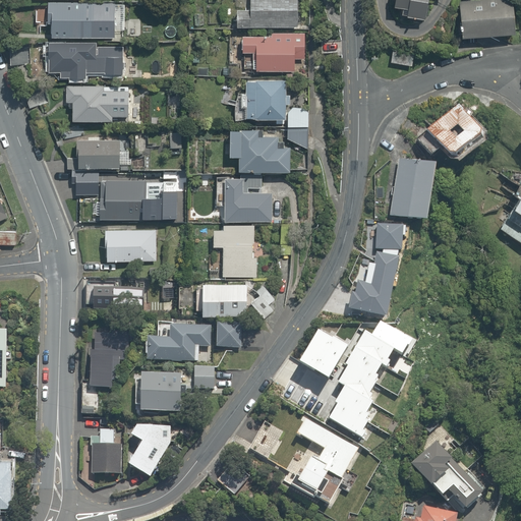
[(52,36),(105,39),(105,24),(93,24),(94,2),(57,0),(46,0),(46,14),(53,14),(52,36)]
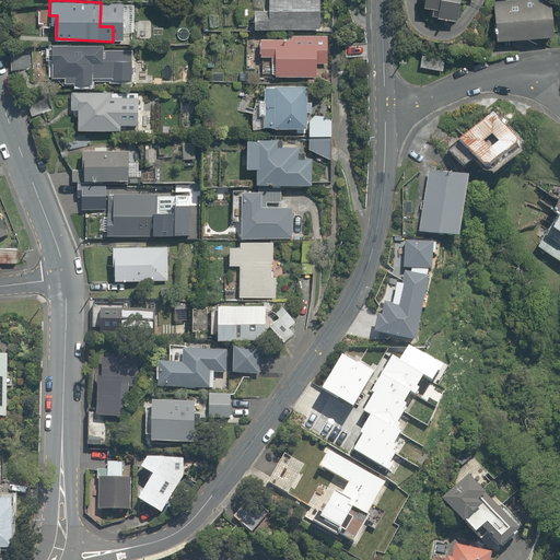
[(318,0),(269,0),(269,10),(258,9),(257,27),(318,30),(318,0)]
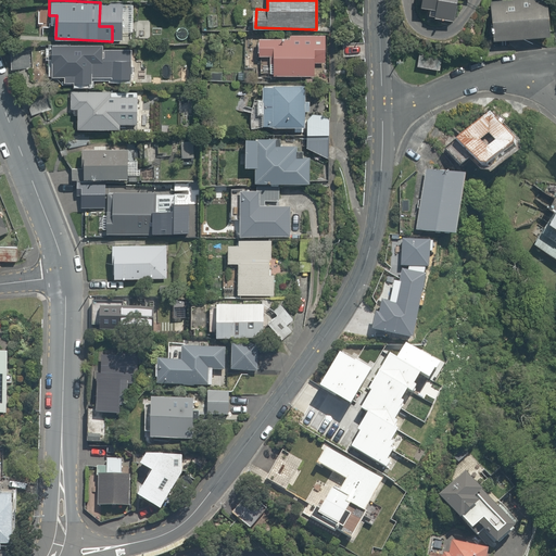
[(422,0),(421,8),(434,10),(432,21),(455,25),(459,0),(475,3),(475,0),(422,0)]
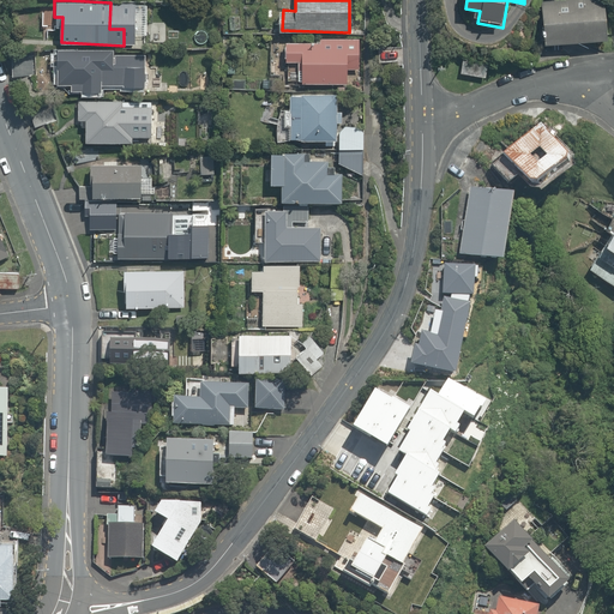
[(605,0),(542,0),(543,44),(606,42),(605,0)]
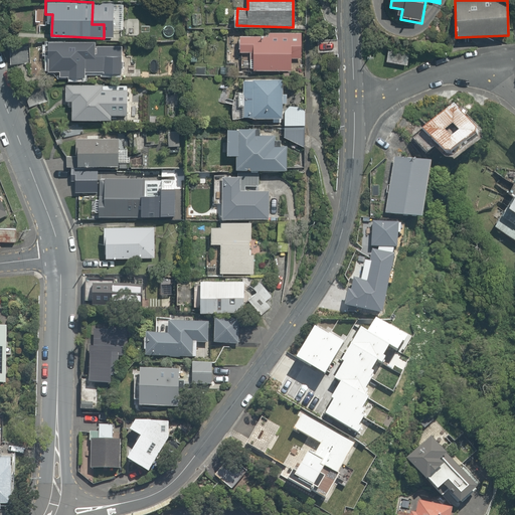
[(240,49),(251,49),(251,56),(241,56),(240,67),(292,70),(292,57),(301,58),(302,32),(271,31),(270,35),(240,34),(240,49)]
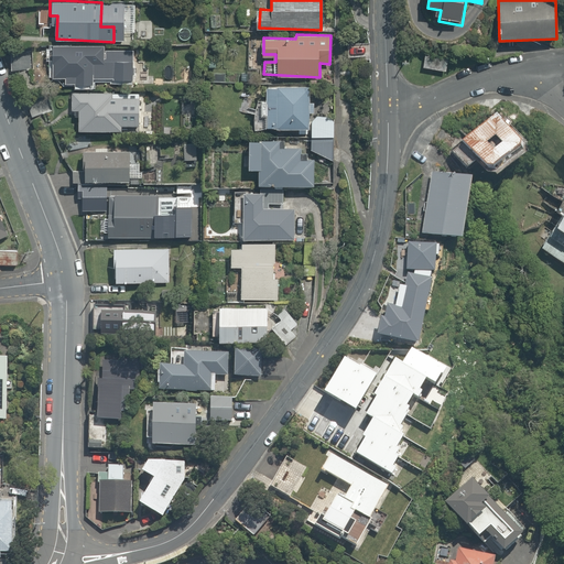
[(95,76),(133,78),(134,53),(117,52),(117,45),(55,42),(54,75),(65,76),(65,84),(95,85),(95,76)]
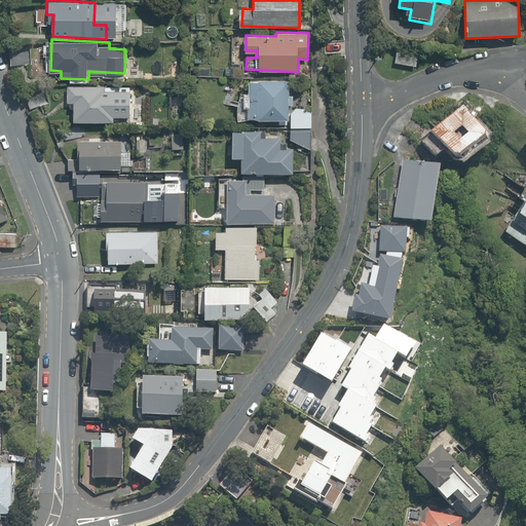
[(423,47),(395,45),(393,63),(422,66),(423,47)]
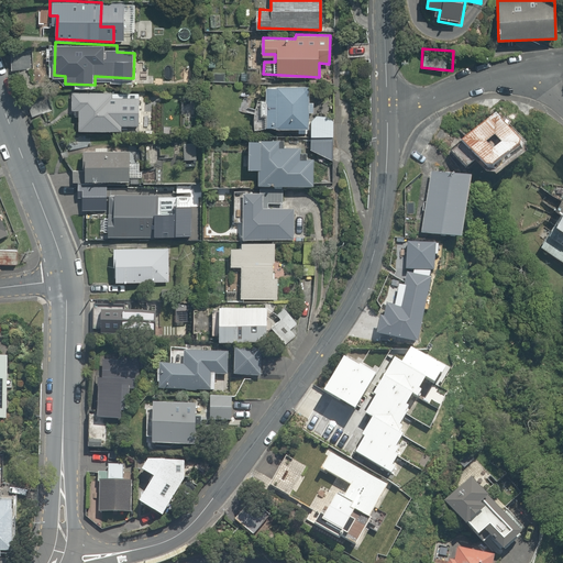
[(267,99),(255,99),(254,125),(306,128),(308,86),(268,84),(267,99)]
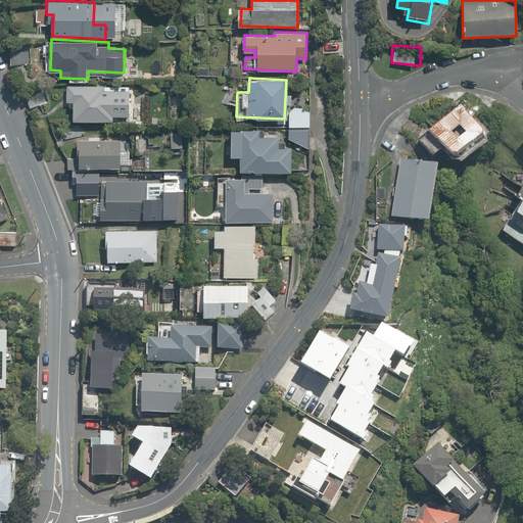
[(75,101),(74,121),(113,122),(113,115),(140,116),(141,88),(130,88),(67,86),(66,100),(75,101)]
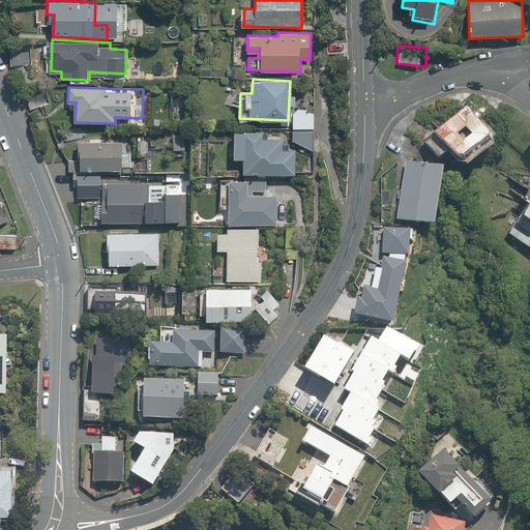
[(459,114),(424,142),(441,162),(450,153),(465,171),(497,144),(474,117),(459,114)]
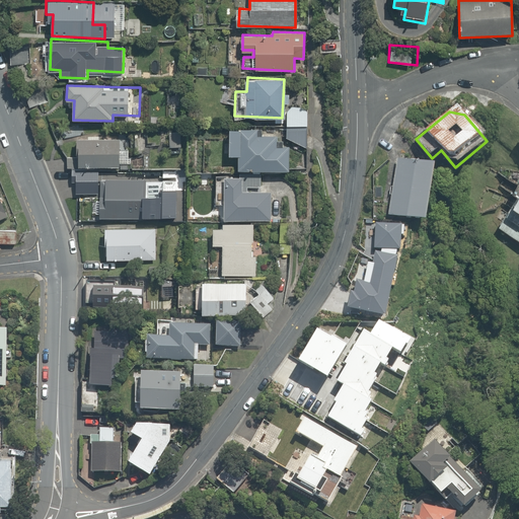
[(288,126),(288,138),(305,147),(306,127),(288,126)]
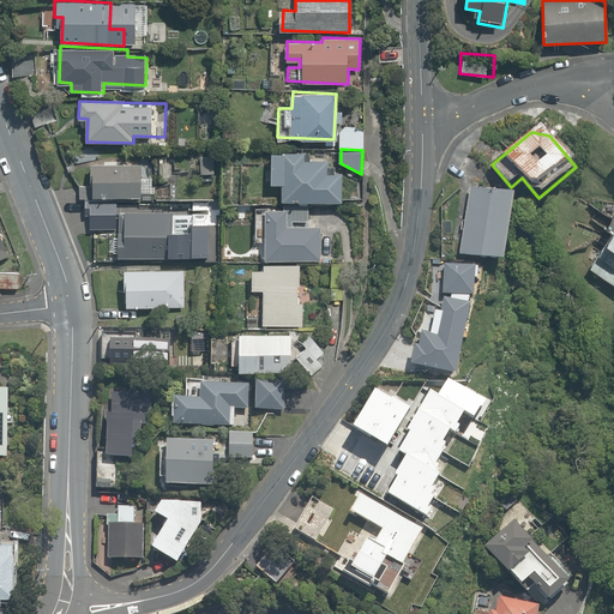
[(271,150),(271,181),(284,182),(283,199),(343,202),(344,173),(325,173),(326,163),(304,162),(304,151),(271,150)]
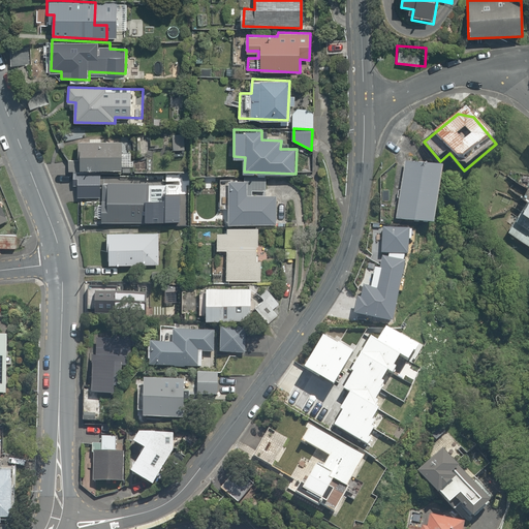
[(187,134),(175,133),(173,149),(186,150),(187,134)]
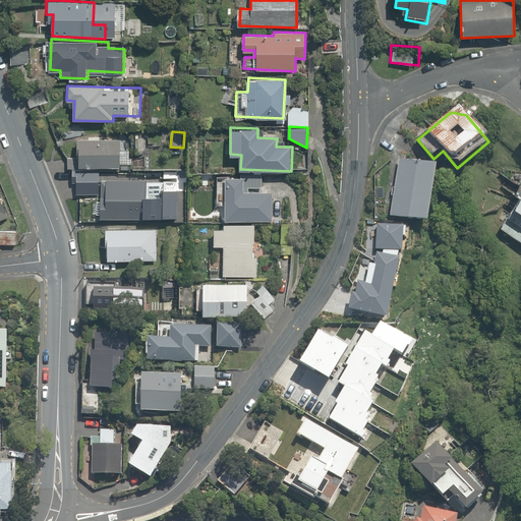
[(147,133),(135,133),(135,154),(146,154),(147,133)]
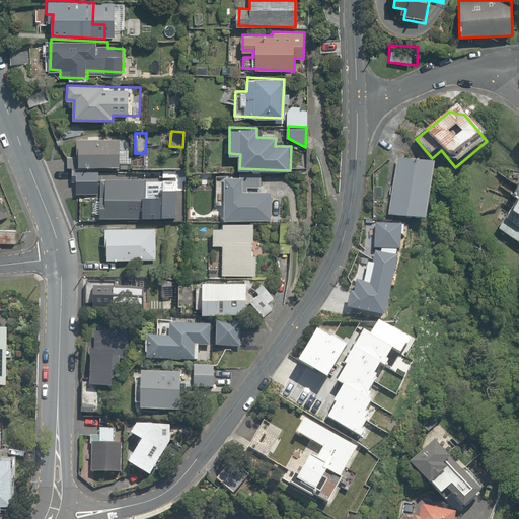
[(118,168),(119,149),(119,139),(76,138),(76,146),(80,146),(79,167),(118,168)]
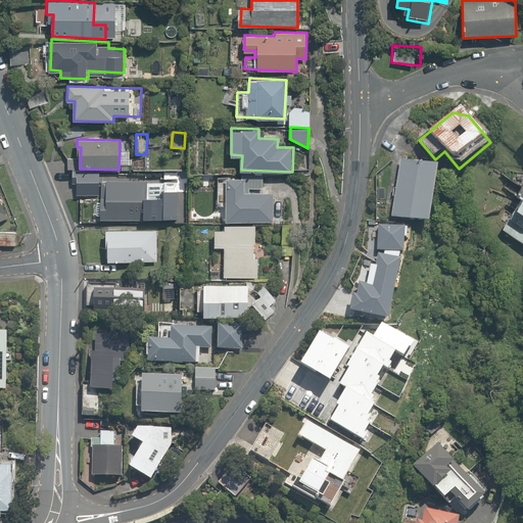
[(120,150),(119,170),(133,171),(134,158),(130,158),(131,150),(120,150)]
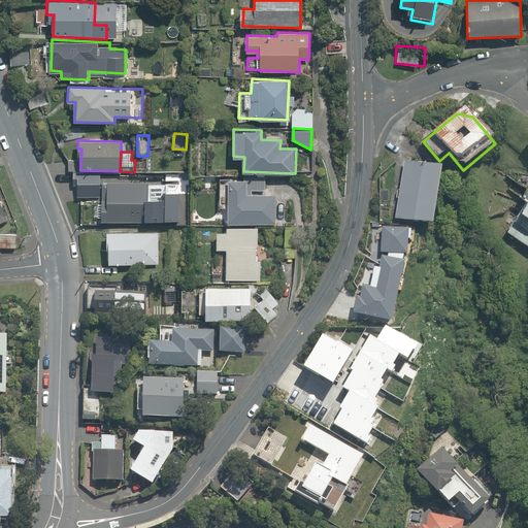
[(440,197),(444,165),(403,161),(397,219),(432,222),(434,196),(440,197)]
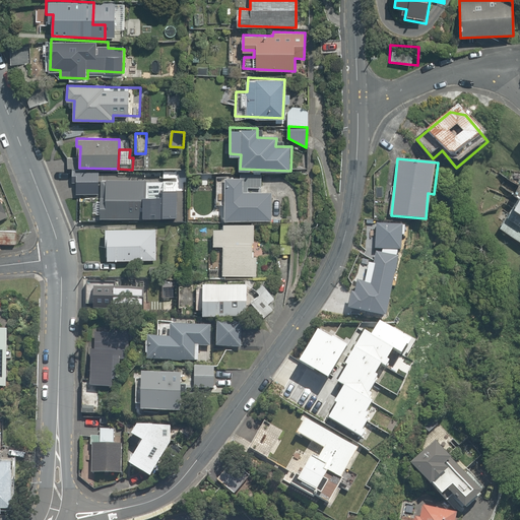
[(224,204),(224,219),(271,220),(271,191),(261,191),(262,177),(217,176),(216,204),(224,204)]
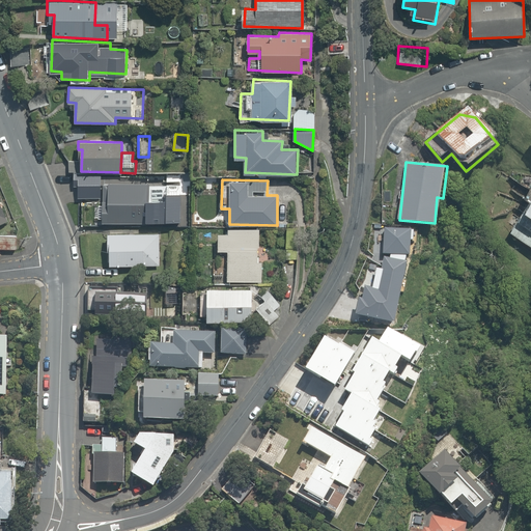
[(116,218),(165,219),(166,191),(150,191),(150,185),(102,184),(101,223),(116,223),(116,218)]
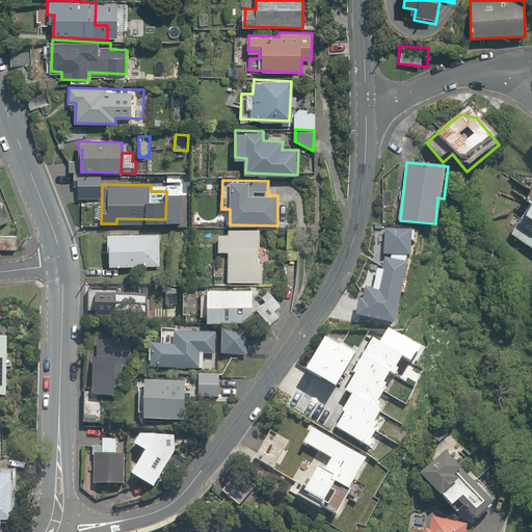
[(531,195),(510,230),(531,243),(531,195)]
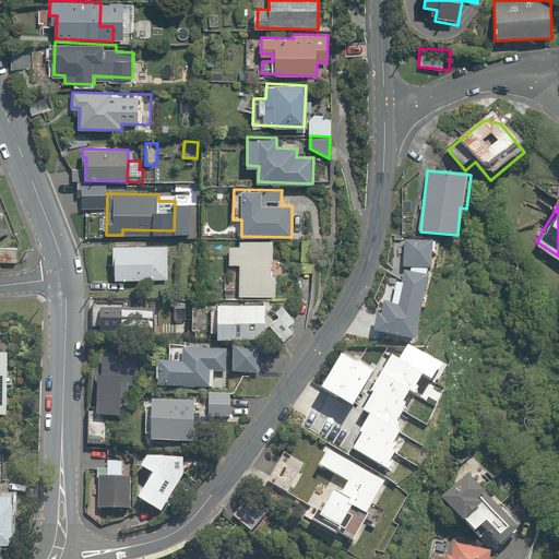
[(0,263),(18,257),(0,212),(0,263)]
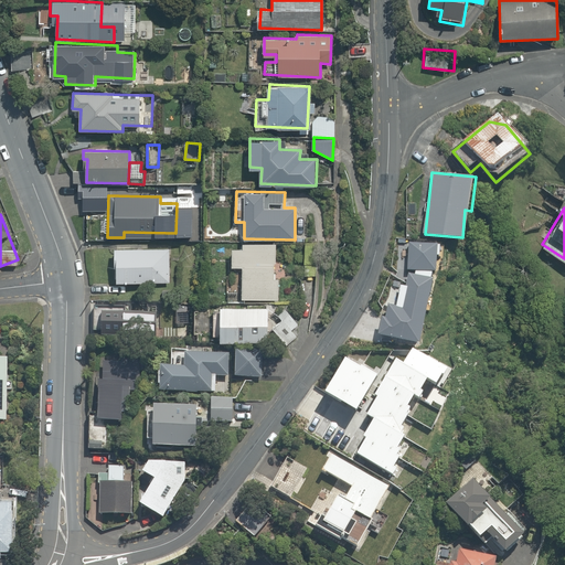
[(241,298),(278,299),(278,277),(286,277),(286,263),(275,263),(275,243),(243,242),(243,247),(232,246),(231,265),(242,266),(241,298)]
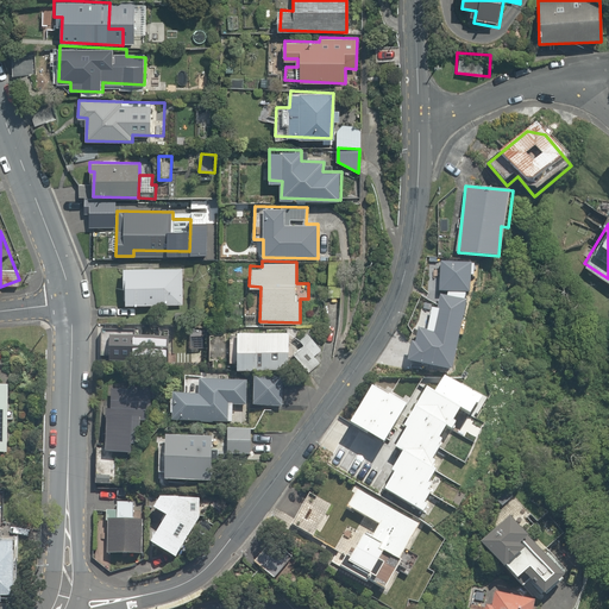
[(125,265),(124,305),(152,305),(152,313),(164,313),(164,306),(188,306),(188,290),(183,289),(184,268),(125,265)]
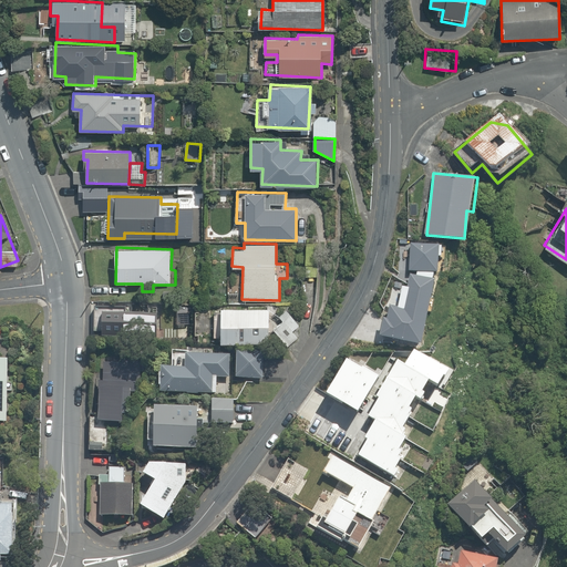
[(399,306),(390,305),(388,318),(383,317),(380,338),(423,344),(434,278),(411,274),(409,287),(402,286),(399,306)]
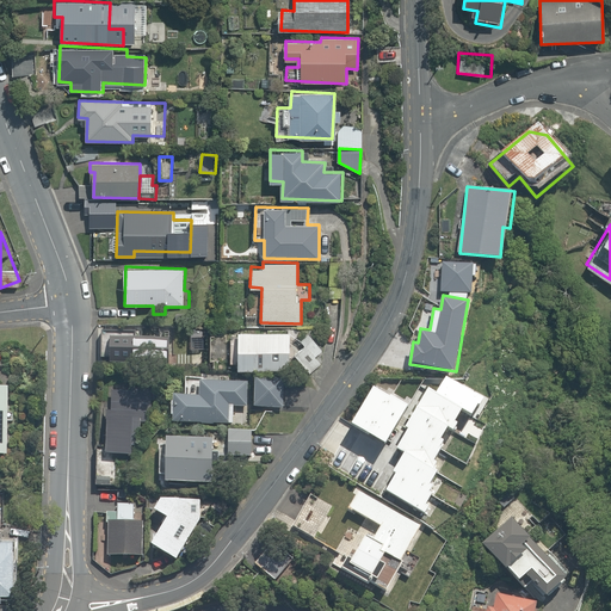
[(291,332),(240,329),(239,368),(290,369),(291,332)]
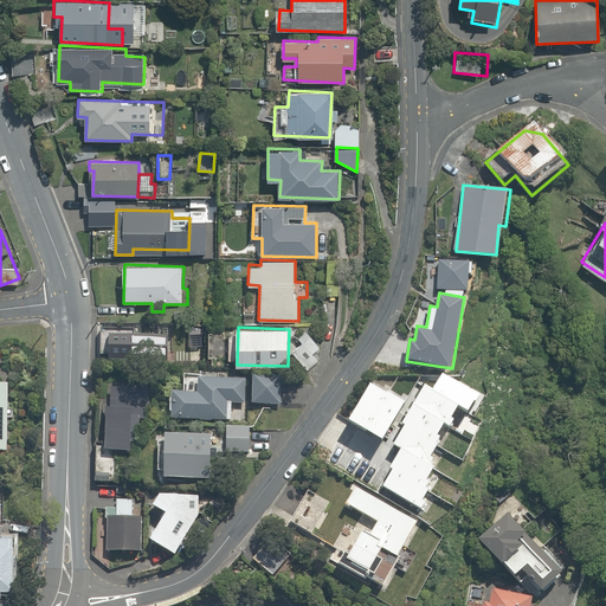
[(294,350),(308,369),(320,360),(314,354),(322,348),(307,329),(298,336),(303,343),(294,350)]
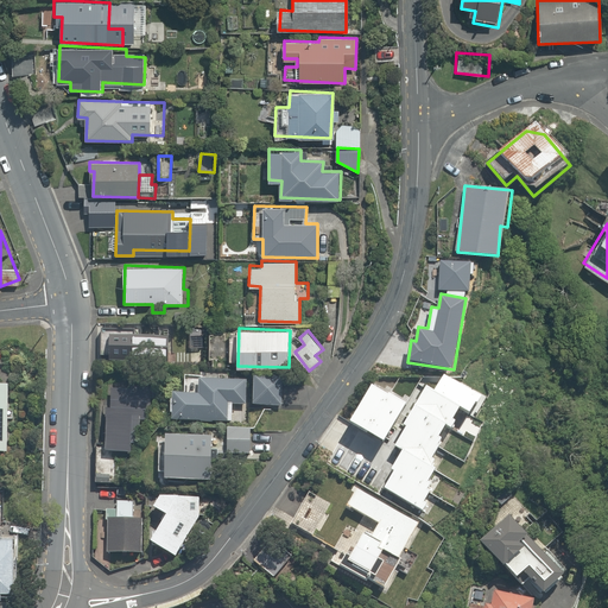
[(282,379),(253,378),(253,406),(280,407),(282,379)]
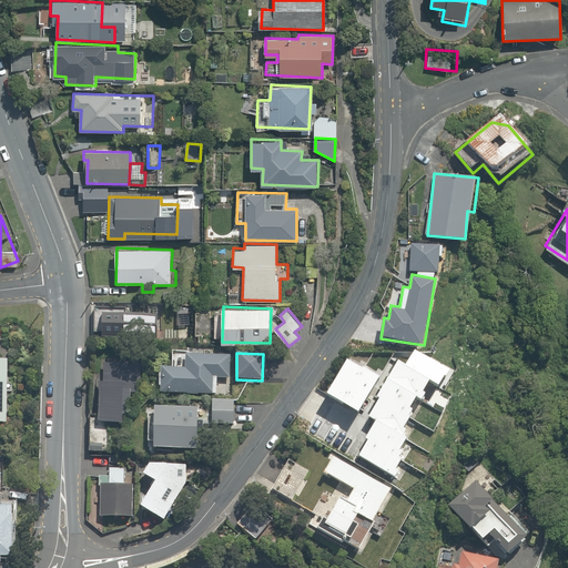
[(229,356),(172,354),(171,368),(161,368),(160,393),(211,395),(231,396),(232,375),(227,375),(229,356)]
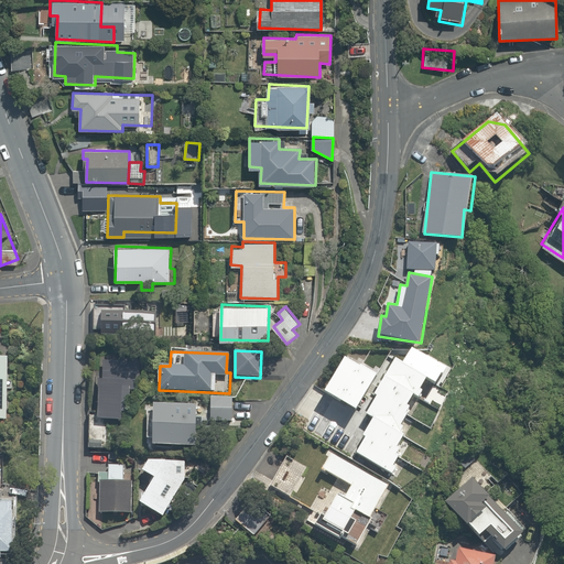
[(324,421),(340,430),(338,435),(360,446),(362,441),(383,451),(391,435),(382,431),(409,389),(420,394),(436,358),(357,353),(350,362),(364,368),(346,413),(332,405),(324,421)]
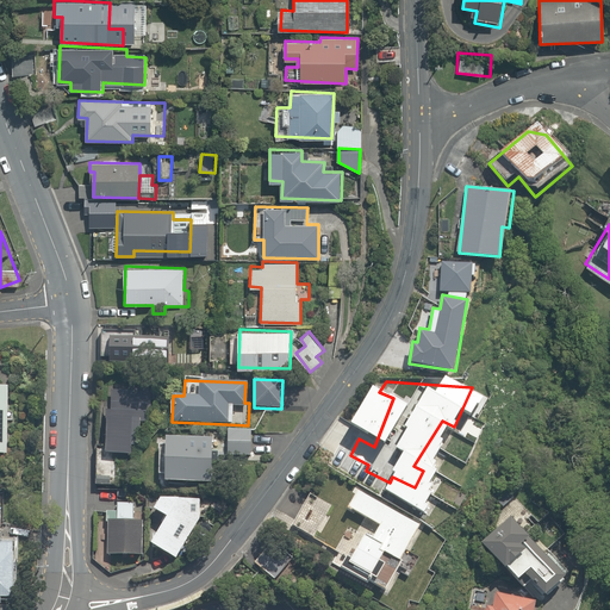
[(10,385),(0,384),(0,454),(8,454),(10,385)]
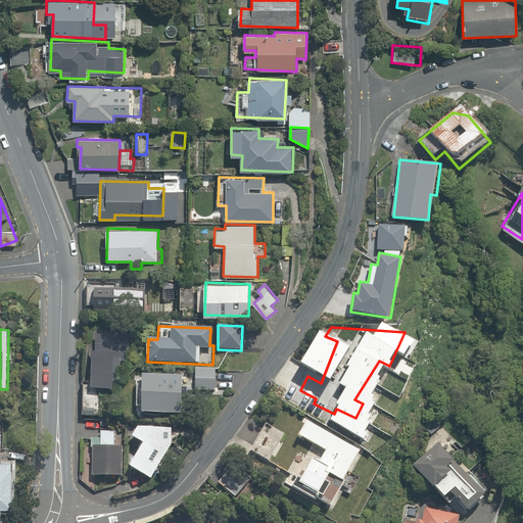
[(119,351),(120,345),(108,344),(109,337),(96,336),(96,348),(89,348),(89,362),(93,362),(91,389),(111,390),(111,381),(122,382),(123,367),(119,367),(119,362),(123,362),(124,351),(119,351)]
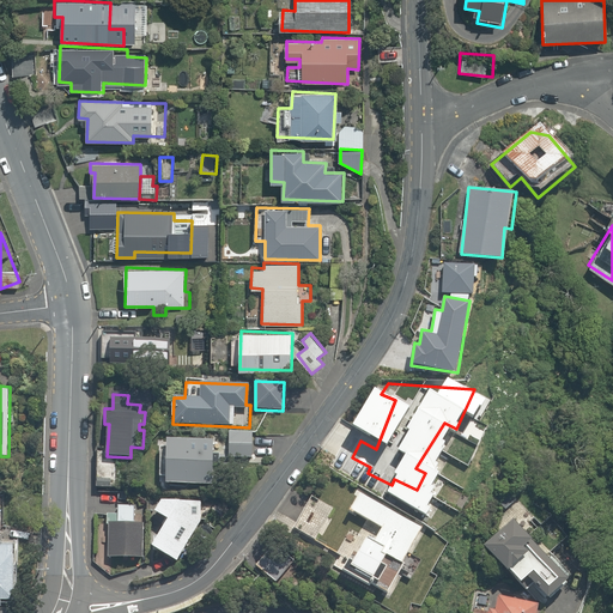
[(249,428),(228,426),(226,457),(253,459),(255,428),(249,428)]
